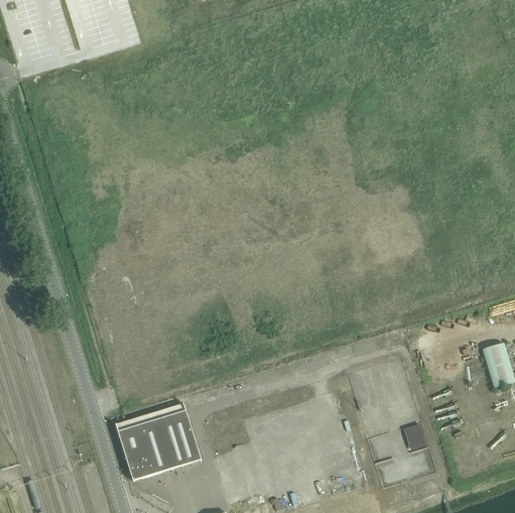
[(503,340),(481,347),(493,387),(514,381),(503,340)]
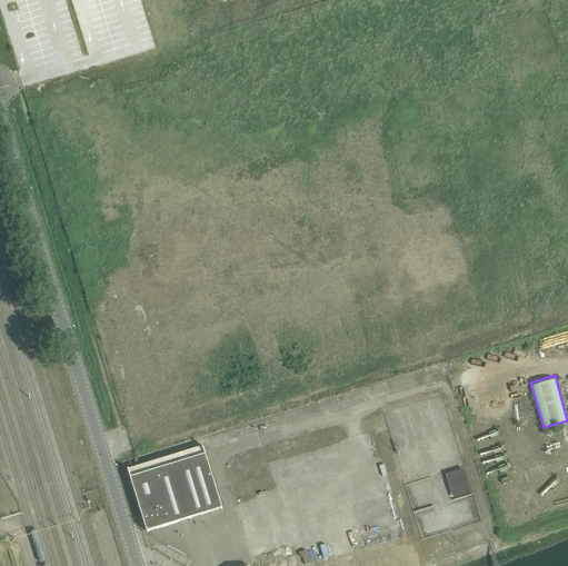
[(221,506),(208,462),(202,444),(127,467),(146,529),(221,506)]
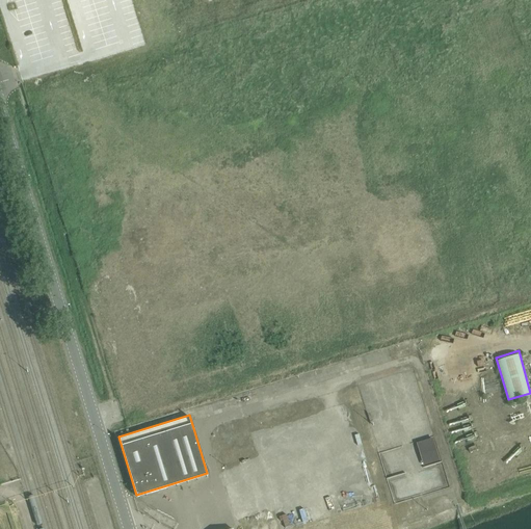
[(416,440),(424,465),(441,459),(433,434),(416,440)]
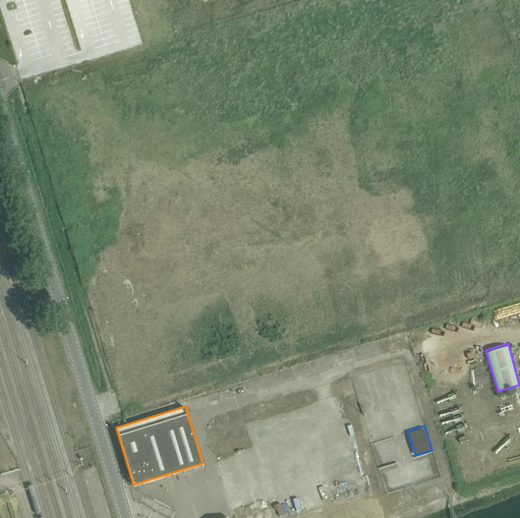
[(435,470),(429,452),(381,467),(386,485),(435,470)]
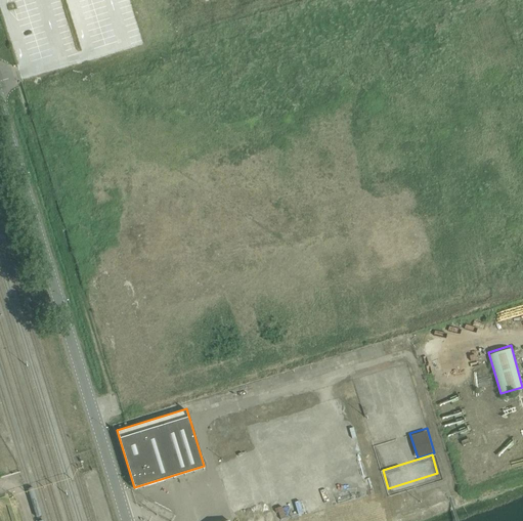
[(419,507),(412,487),(389,494),(395,514),(419,507)]
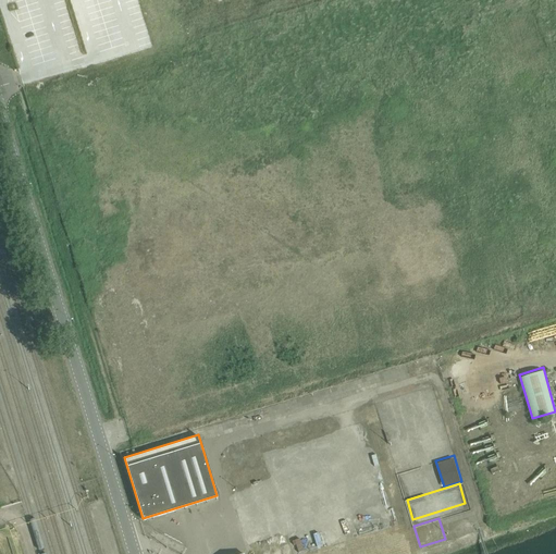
All buildings are outlined.
